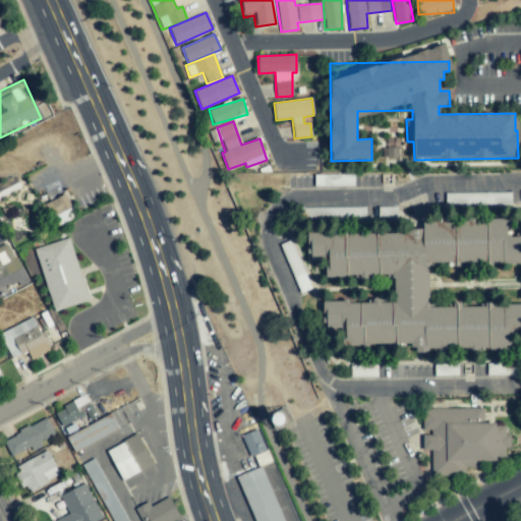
[(314,186),(340,185),(340,176),(328,177),(328,175),(314,175),(314,186)]
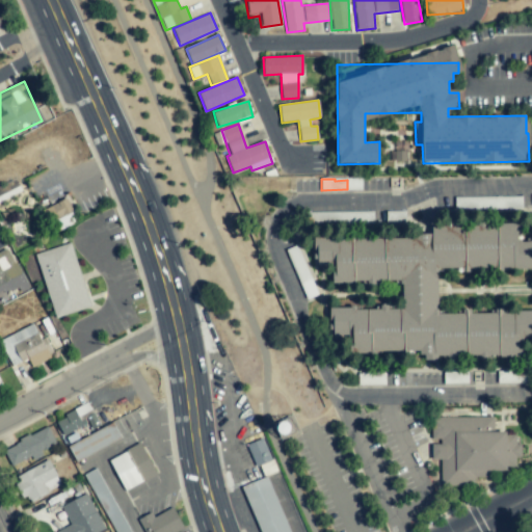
[(531,267),(531,241),(521,241),(521,229),(315,235),(315,265),(333,264),(333,282),(401,281),(402,309),(389,309),(389,308),(356,309),(356,307),(329,308),(329,336),(352,335),(352,353),(424,351),(424,358),(523,356),(522,338),(531,338),(531,310),(437,313),(436,270),(531,267)]
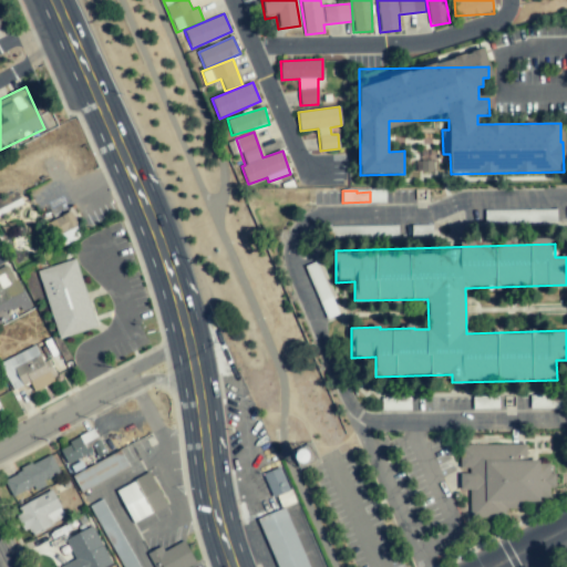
[(58,339),(95,328),(76,259),(38,270),(58,339)]
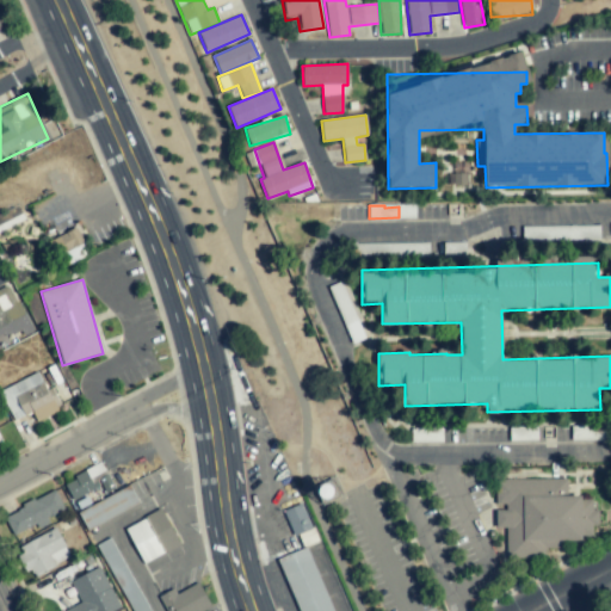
[(0,344),(30,332),(11,287),(0,290),(0,344)]
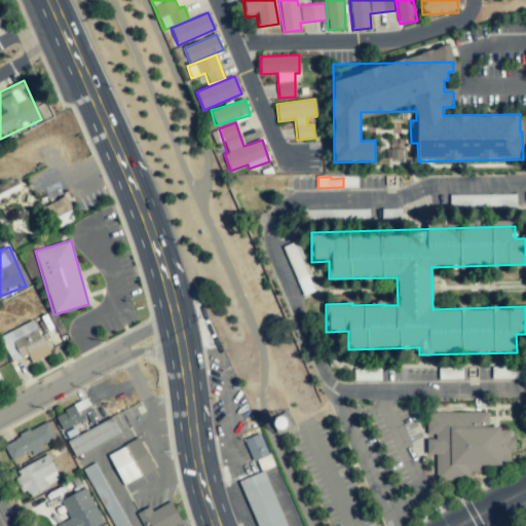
[(0,336),(0,339),(12,363),(27,354),(32,364),(53,352),(43,333),(40,335),(32,321),(0,336)]
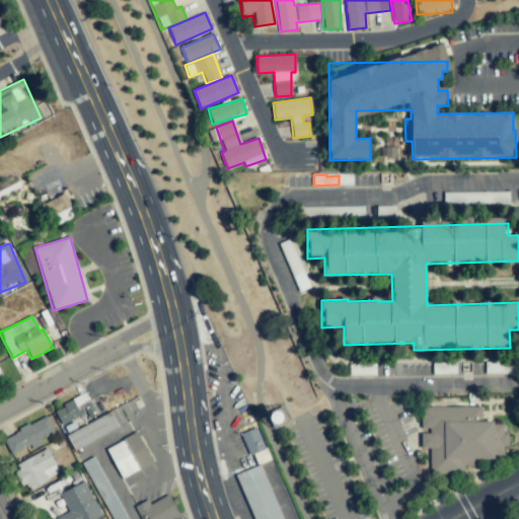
[(516,362),(486,362),(486,374),(516,373),(516,362)]
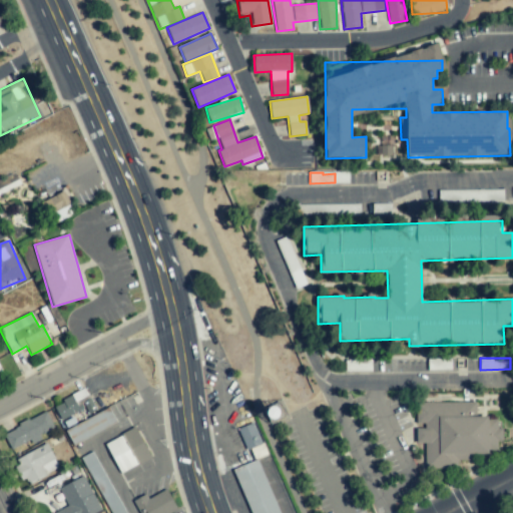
[(53,404),(61,421),(93,406),(85,389),(53,404)]
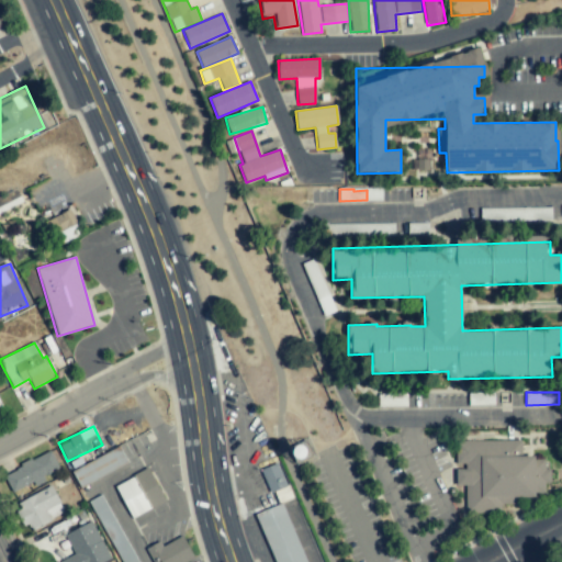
[(456,441),(456,467),(457,485),(465,485),(465,514),(501,513),(501,505),(517,505),(517,496),(544,496),(544,484),(551,484),(550,468),(544,469),(544,456),(521,456),(521,440),(456,441)]
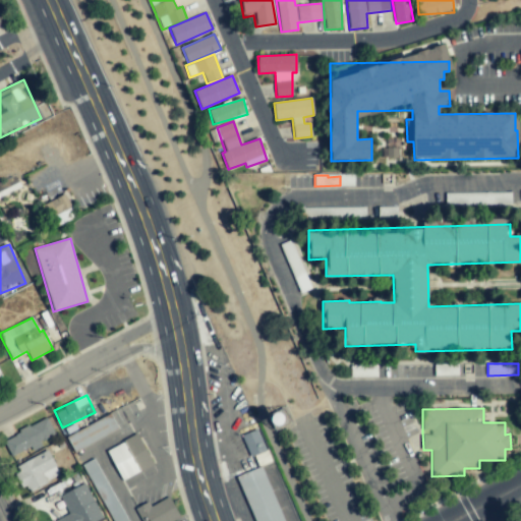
[(66,435),(72,450),(118,431),(112,417),(66,435)]
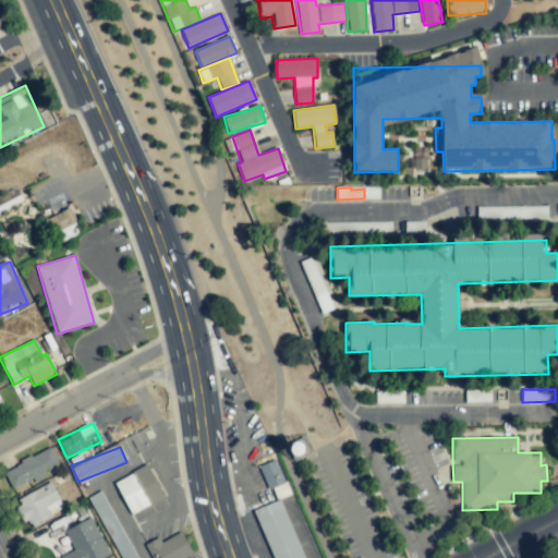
[(44,476),(43,472),(58,466),(52,450),(3,469),(11,489),(44,476)]
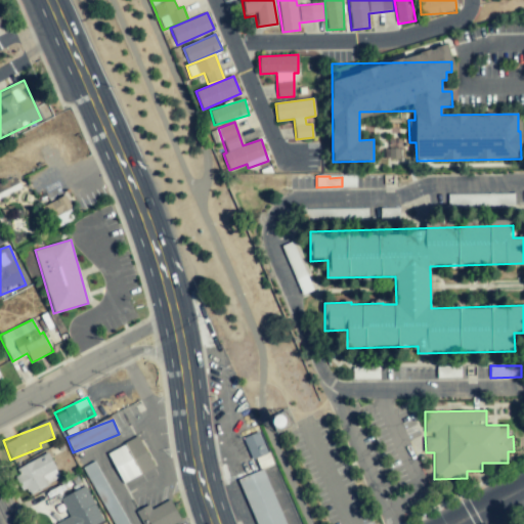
[(250,460),(266,454),(260,432),(244,437),(250,460)]
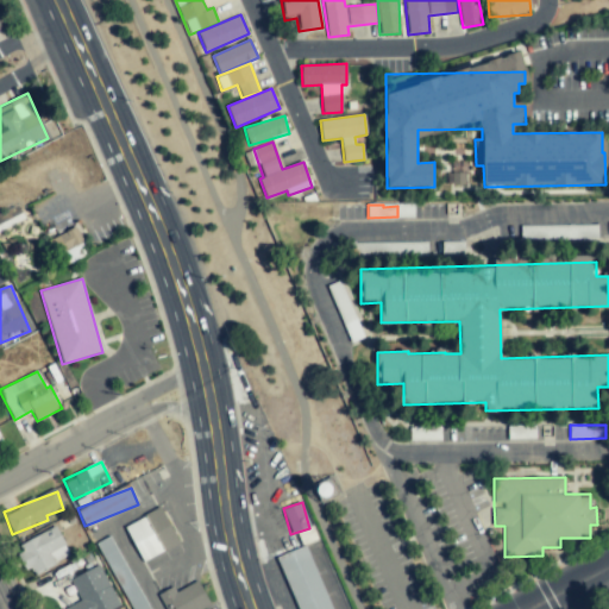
[(125,527),(142,562),(162,552),(146,518),(125,527)]
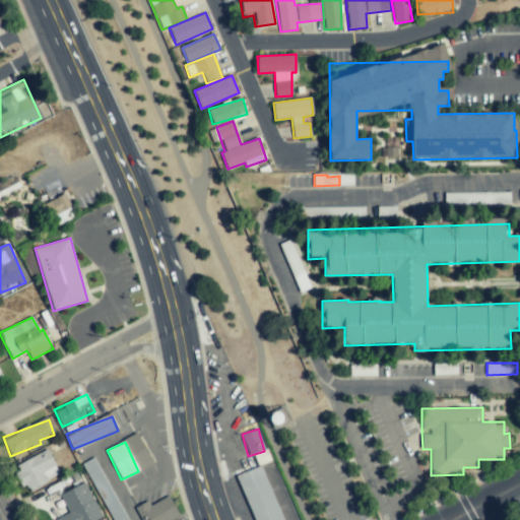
[(60,475),(48,450),(13,466),(25,492),(60,475)]
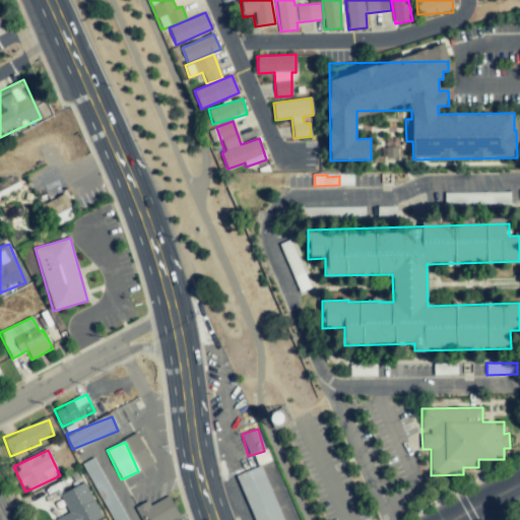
[(127,519),(93,458),(81,464),(112,519),(127,519)]
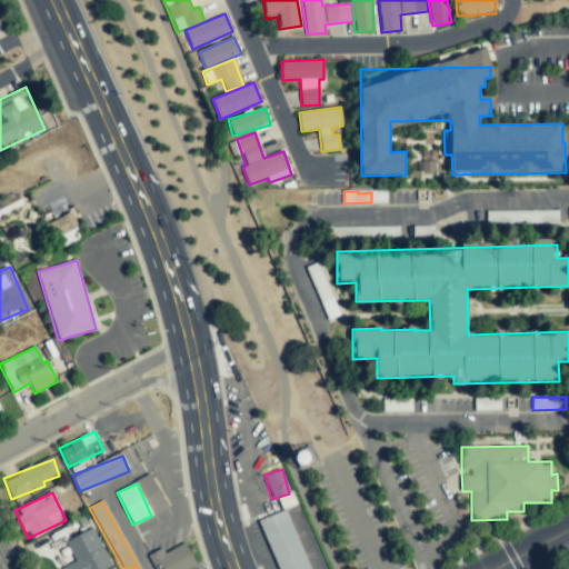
[(310,568),(287,509),(259,520),(278,568),(310,568)]
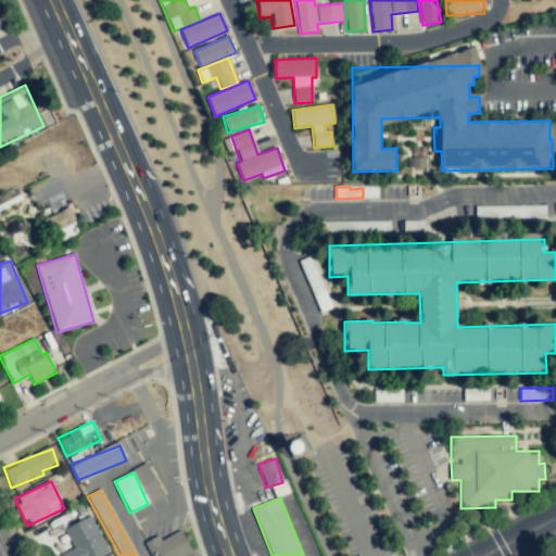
[(103,555),(109,554),(91,516),(64,529),(73,548),(58,555),(103,555)]
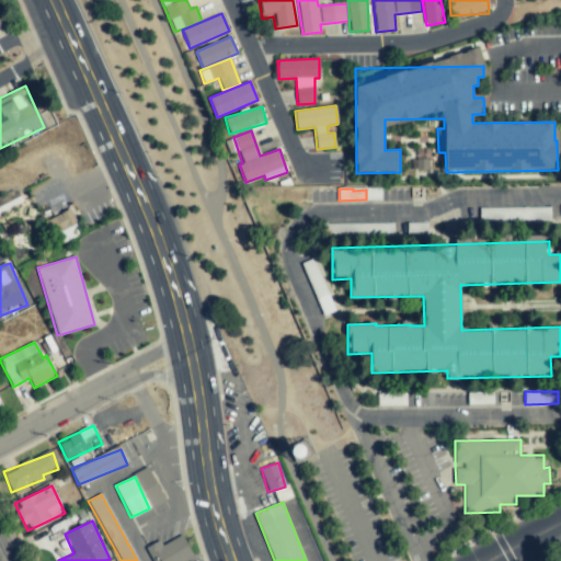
[(147,547),(153,560),(187,560),(194,558),(182,535),(161,546),(159,540),(147,547)]
